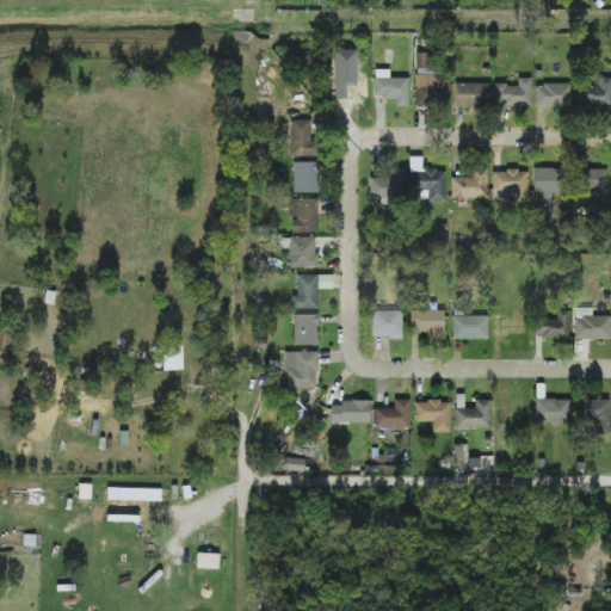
[(415,105),(449,105),(449,73),(430,73),(430,53),(415,53),(415,105)]
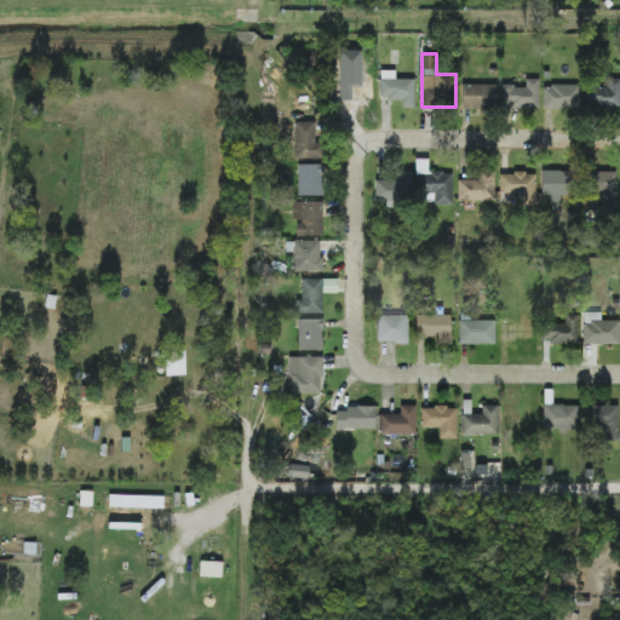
[(414,79),(395,80),(395,70),(379,70),(380,99),(401,99),(401,108),(414,108),(414,79)]
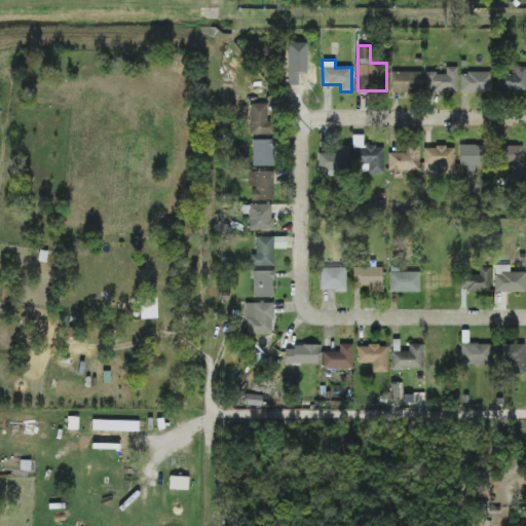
[(317,90),(317,64),(287,64),(286,90),(317,90)]
